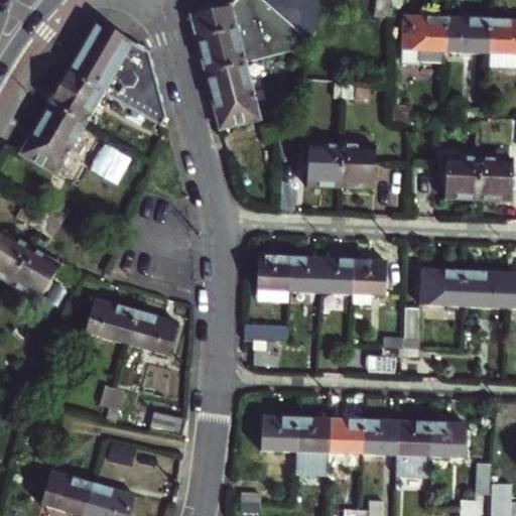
[(232,0),(228,4),(188,14),(204,73),(243,61),(303,43),(308,36),(296,25),(267,0),(232,0)]
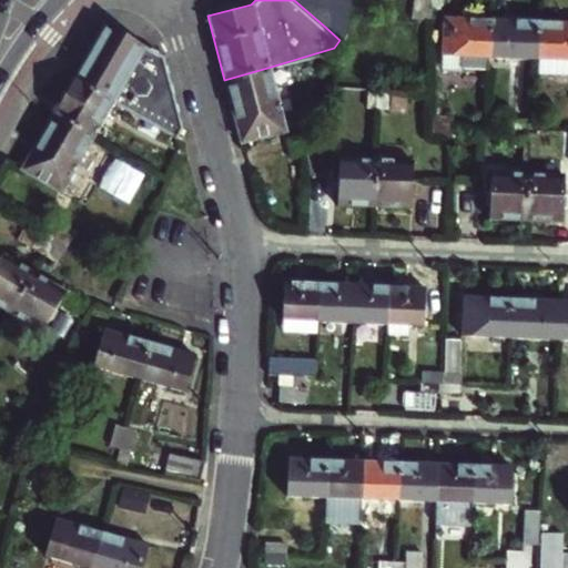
[(346,32),(350,0),(294,0),(326,28),(333,20),(346,32)]
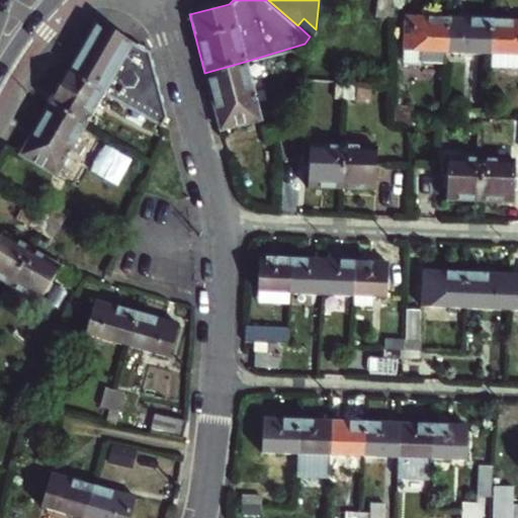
[(375,0),(374,16),(391,18),(393,0),(375,0)]
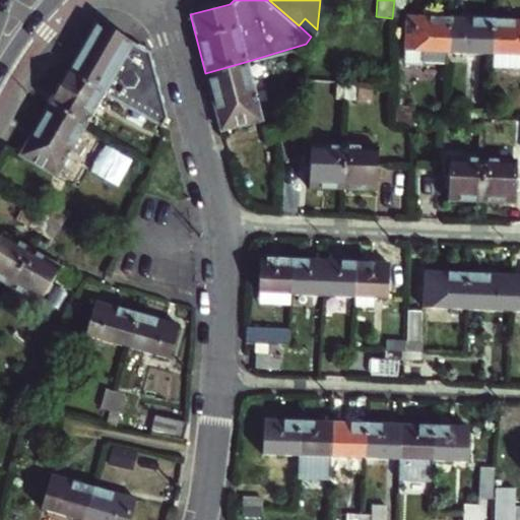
[(450,52),(451,17),(405,16),(404,51),(450,52)]
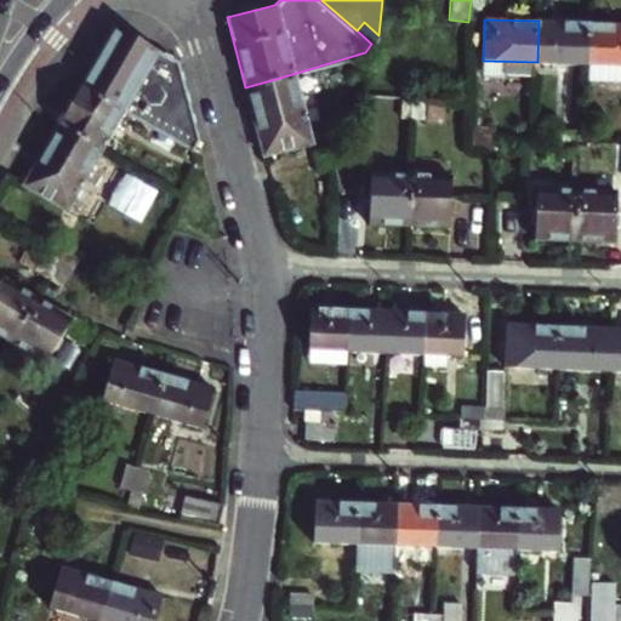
[(590,23),(539,21),(537,62),(588,63),(590,23)]
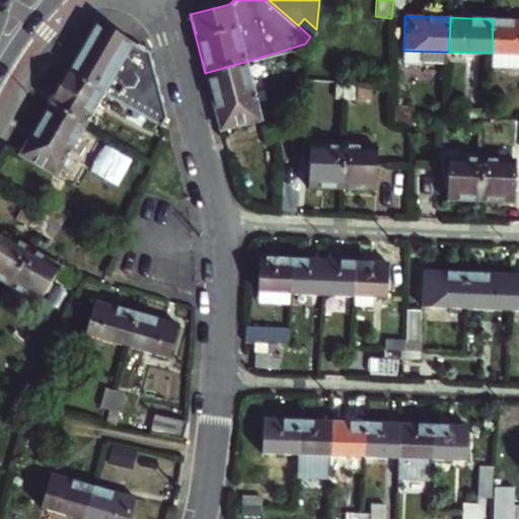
[(304,18),(298,25),(310,36),(316,29),(304,18)]
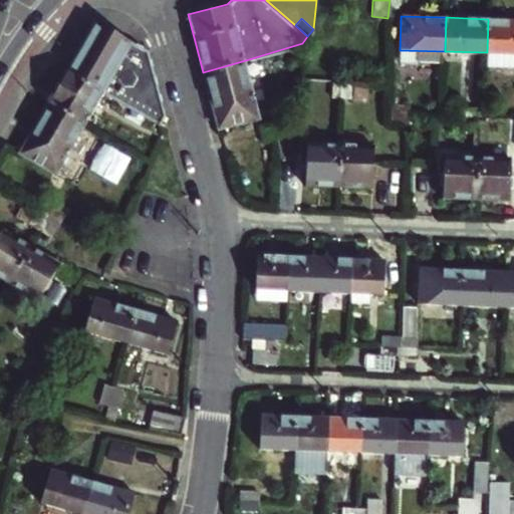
[(513,20),(488,19),(487,52),(486,65),(513,66),(513,54),(513,20)]
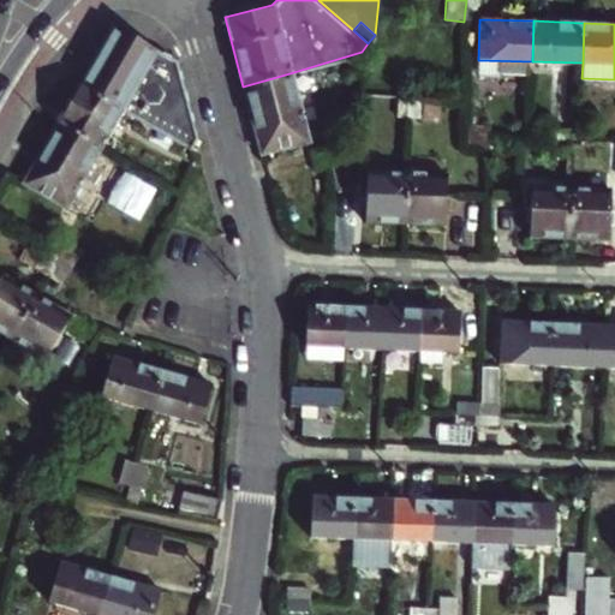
[(130,36),(114,28),(79,89),(120,112),(154,131),(172,141),(186,150),(195,136),(173,60),(130,36)]
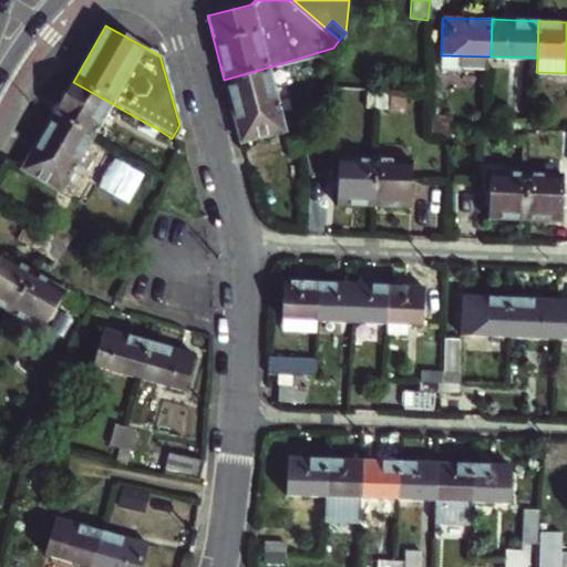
[(224,80),(239,138),(284,129),(267,68),(224,80)]
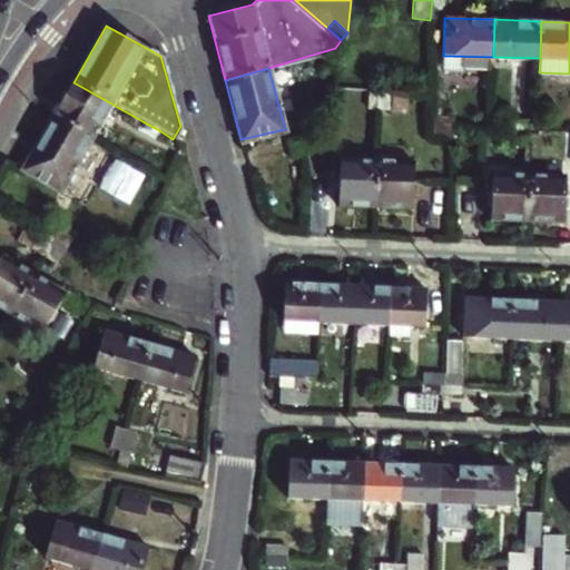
[(55,115),(92,138),(111,104),(74,82),(55,115)]
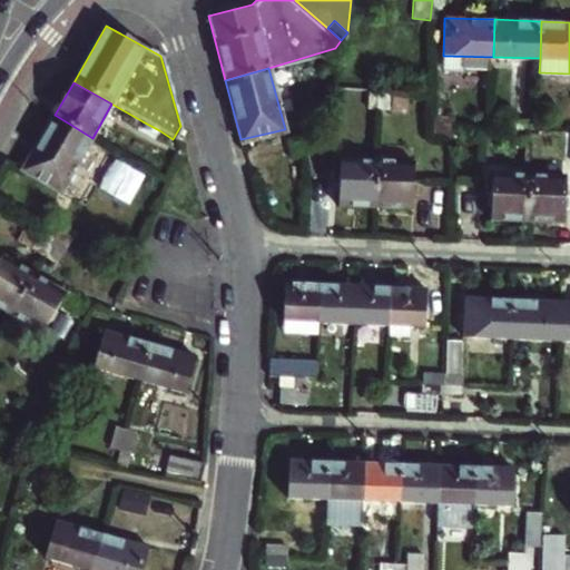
[(376,89),(367,88),(367,109),(376,109),(376,89)]
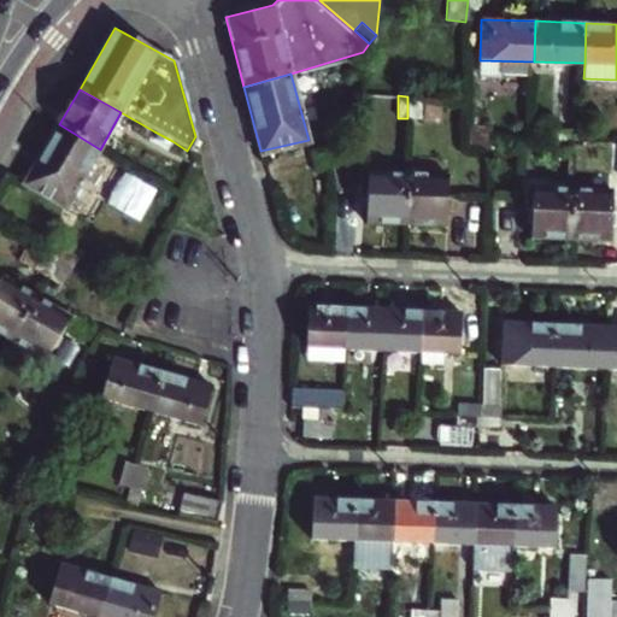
[(421,97),(407,97),(407,118),(419,118),(421,97)]
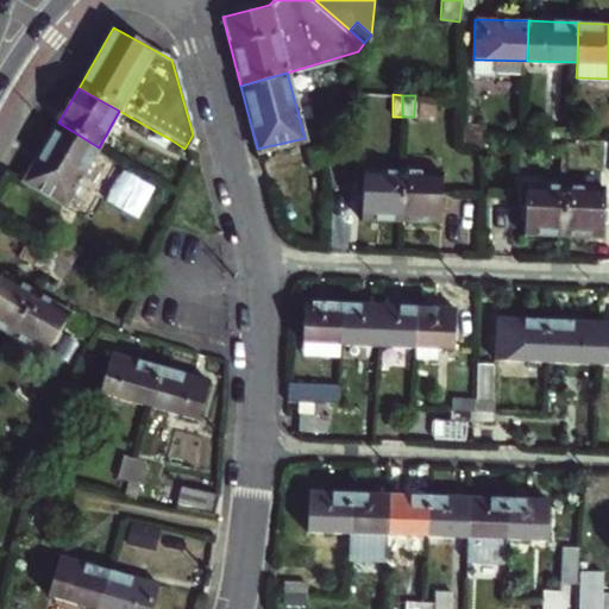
[(99,148),(58,123),(24,182),(66,205),(99,148)]
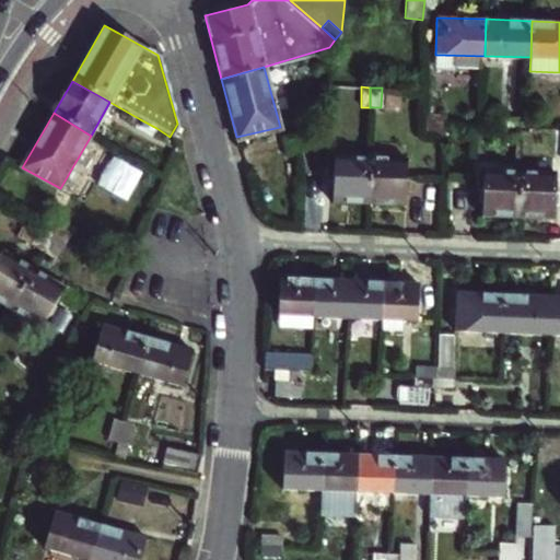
[(423,115),(423,125),(443,126),(443,116),(423,115)]
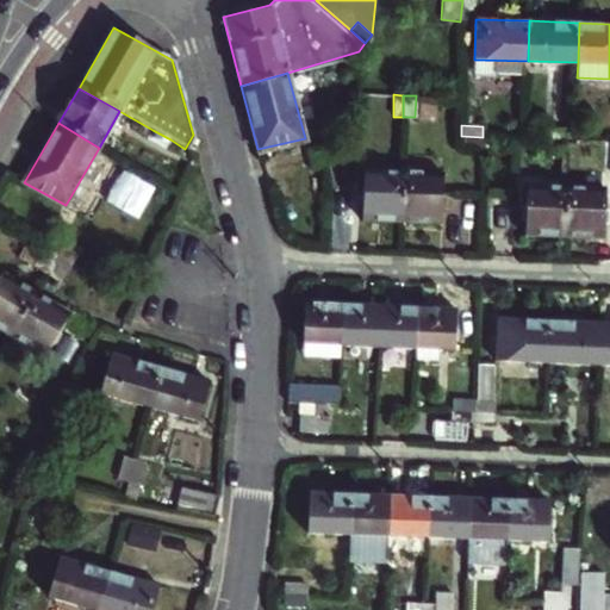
[(567,142),(567,129),(553,128),(552,141),(567,142)]
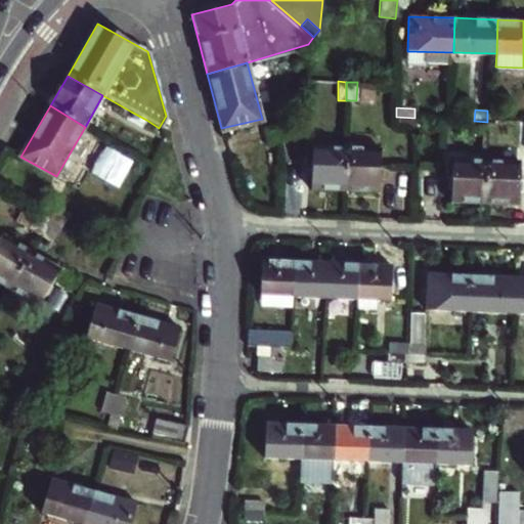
[(142,127),(146,120),(131,112),(127,120),(142,127)]
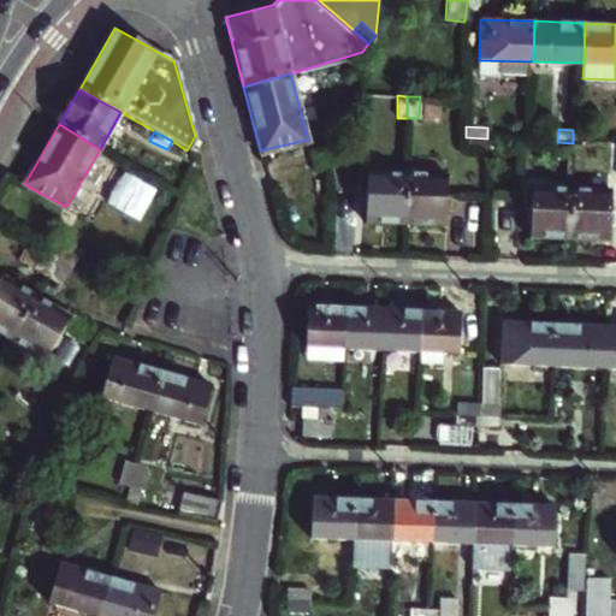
[(487,138),(466,137),(466,148),(486,149),(487,138)]
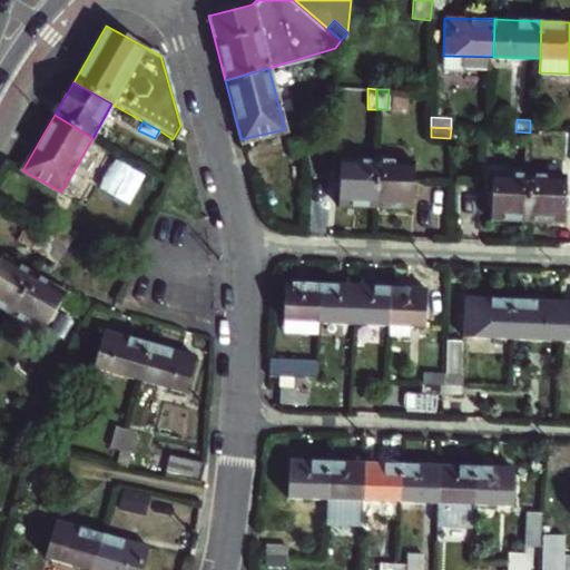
[(373,207),(375,163),(340,161),(337,206),(373,207)]
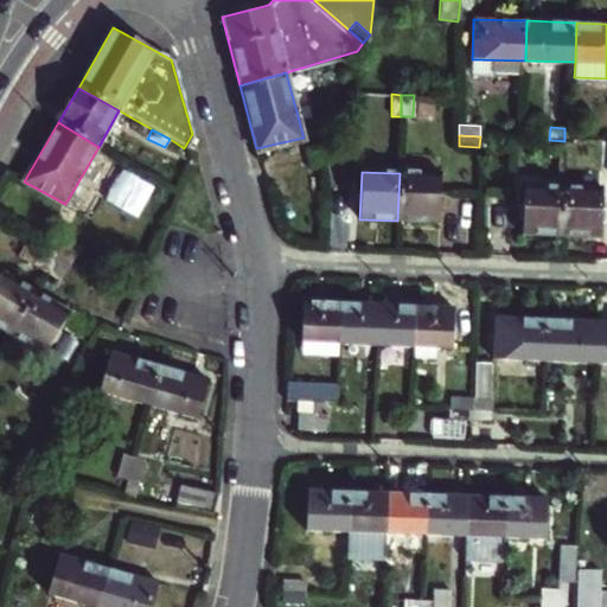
[(439,174),(400,173),(397,221),(436,223),(439,174)]
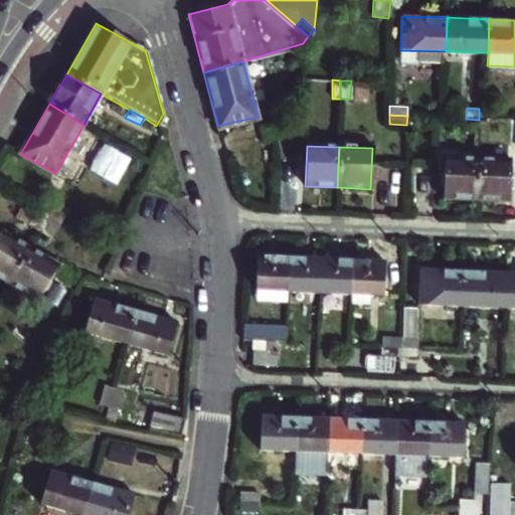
[(474,200),(476,158),(443,157),(442,199),(474,200)]
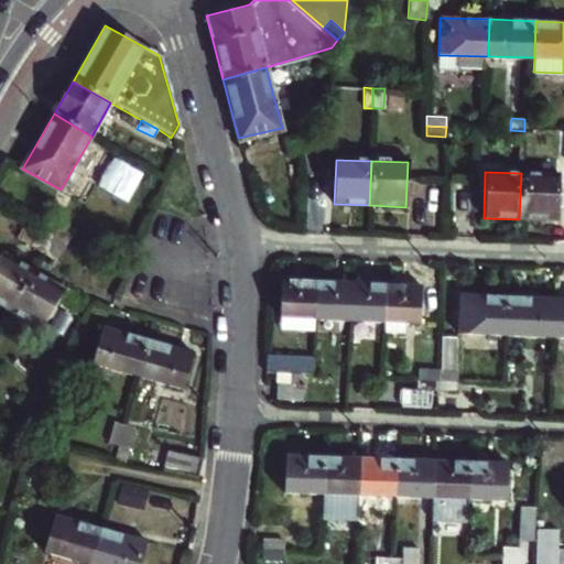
[(559,174),(521,173),(519,219),(556,220),(559,174)]
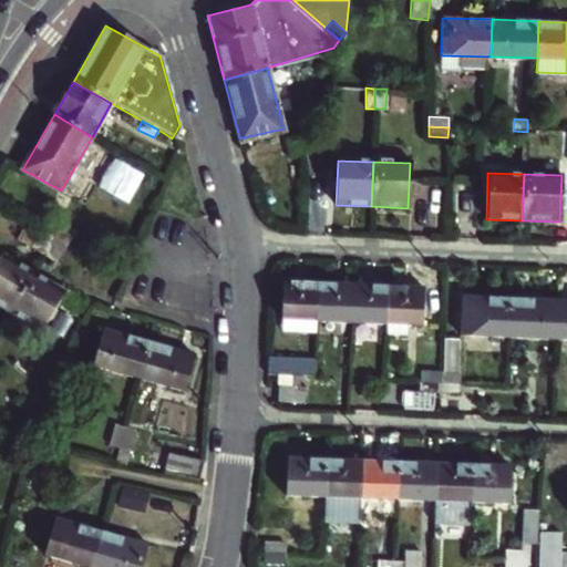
[(52,239),(64,246),(73,232),(47,217),(39,232),(52,239)]
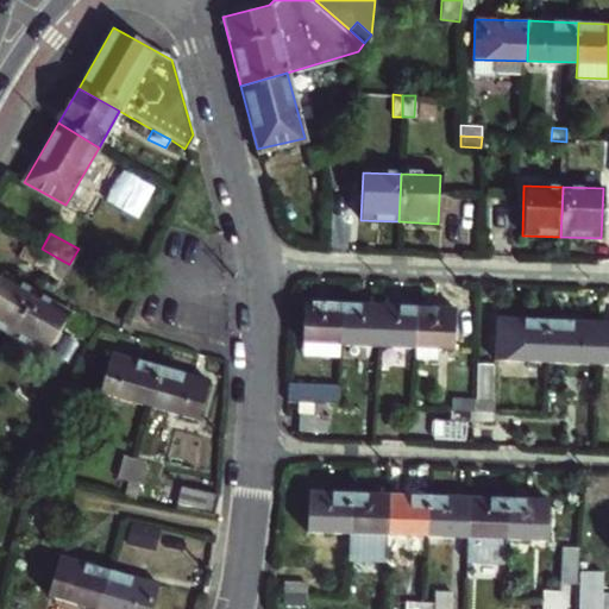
[(32,267),(38,255),(24,246),(18,257),(32,267)]
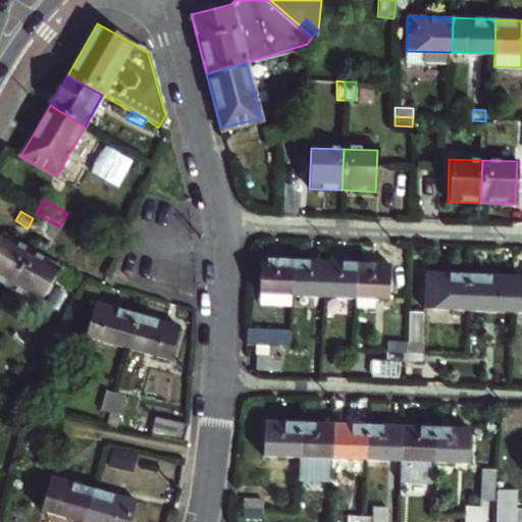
[(36,213),(33,218),(28,228),(39,235),(48,220),(36,213)]
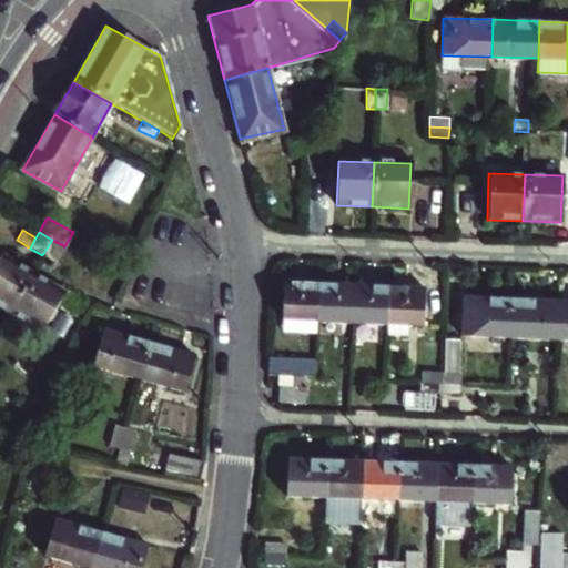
[(52,240),(42,255),(56,262),(63,247),(64,246),(52,240)]
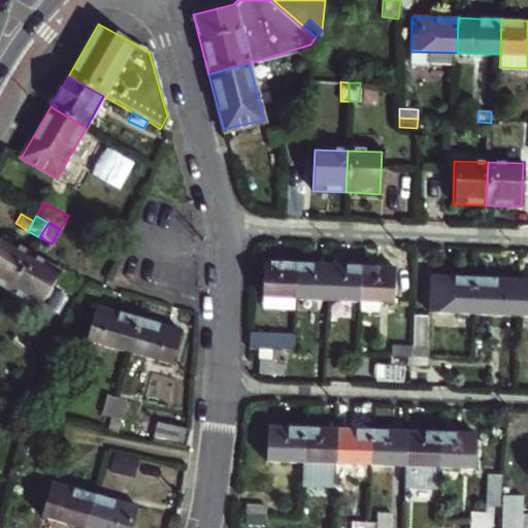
[(59,230),(52,243),(61,250),(69,236),(59,230)]
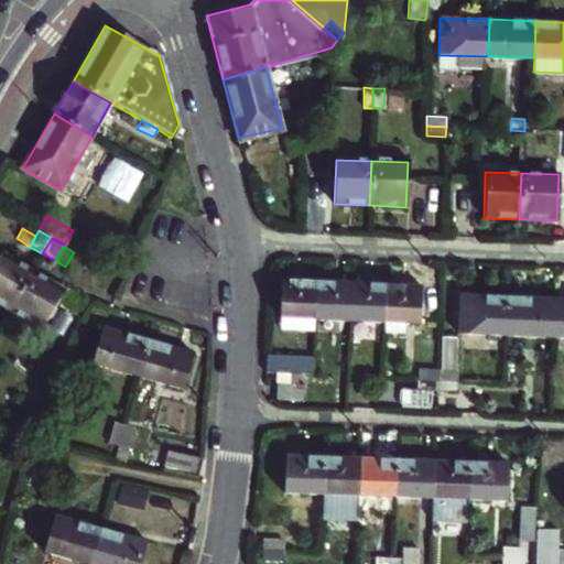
[(0,306),(7,311),(31,272),(0,253),(0,306)]
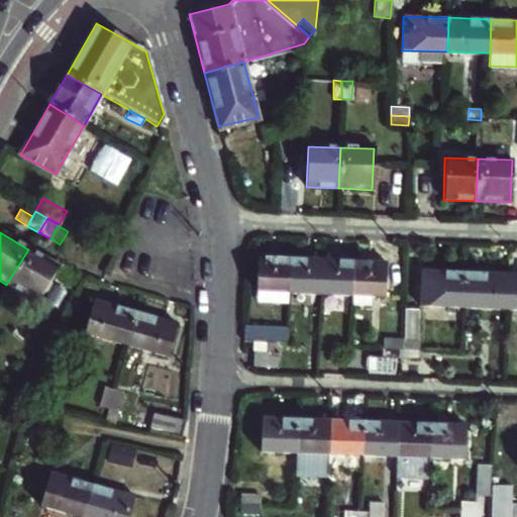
[(28,249),(6,285),(36,303),(59,267),(28,249)]
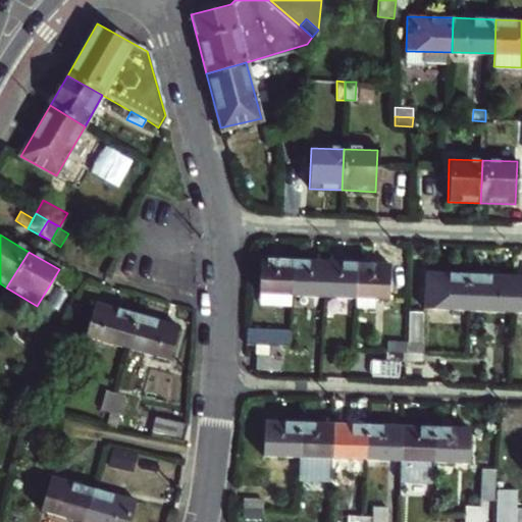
[(257,294),(292,295),(294,261),(259,260),(257,294)]
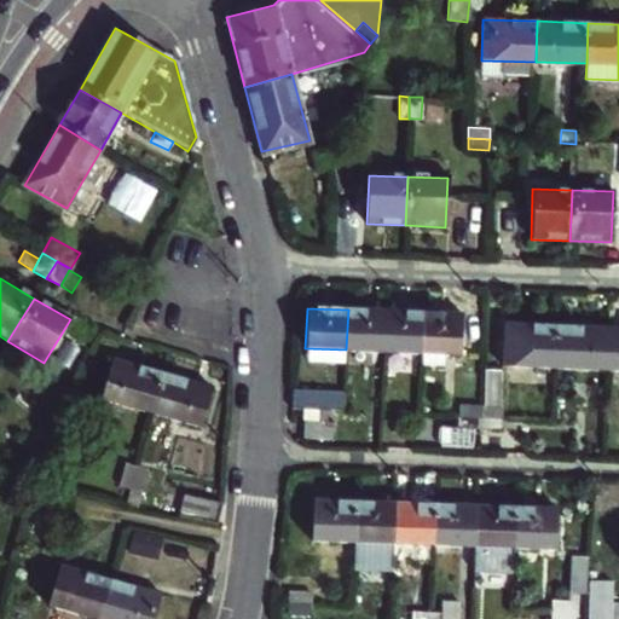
[(382,352),(385,312),(348,310),(346,350),(382,352)]
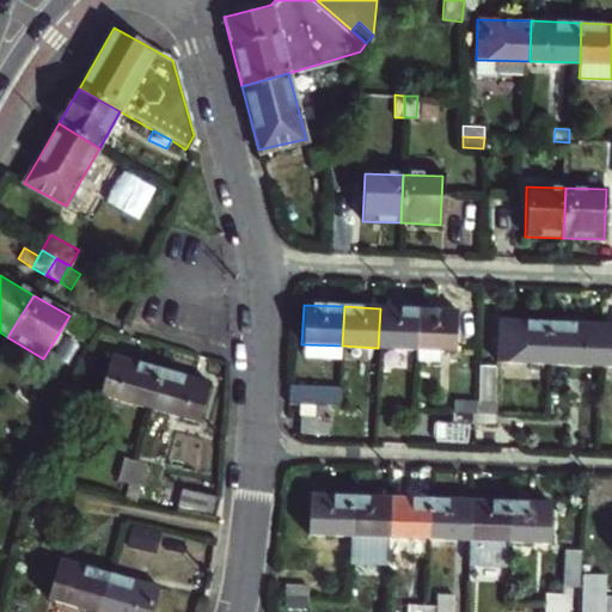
[(378,348),(417,350),(420,310),(380,308),(378,348)]
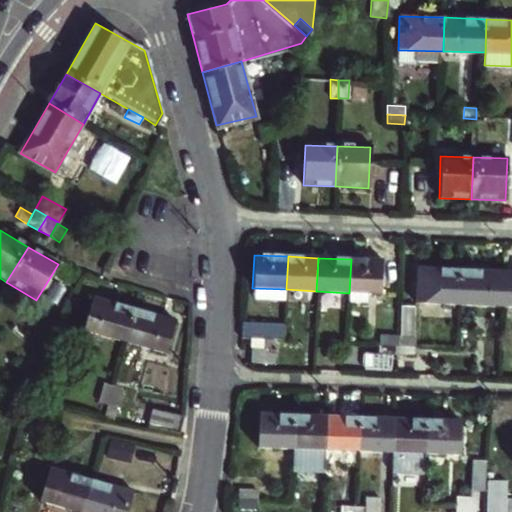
[(382,261),(351,259),(349,293),(380,294),(382,261)]
